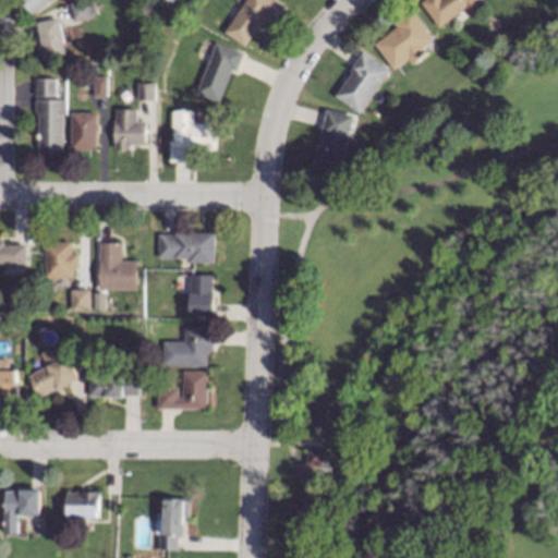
[(52,0),(33,13),(24,0),(52,0)]
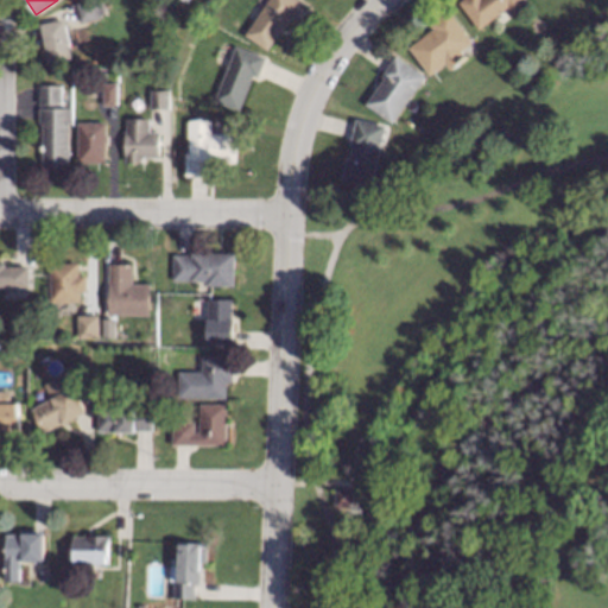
[(102,0),(105,12),(100,13),(101,17),(81,20),(77,2),(90,0),(102,0)]
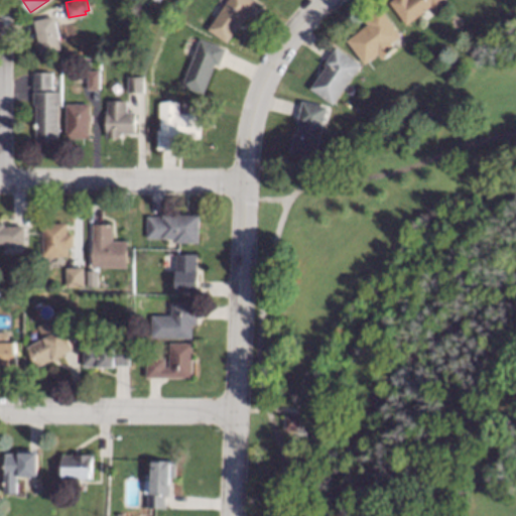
[(256,0),(259,2),(247,19),(244,16),(227,42),(207,28),(226,0),(256,0)]
